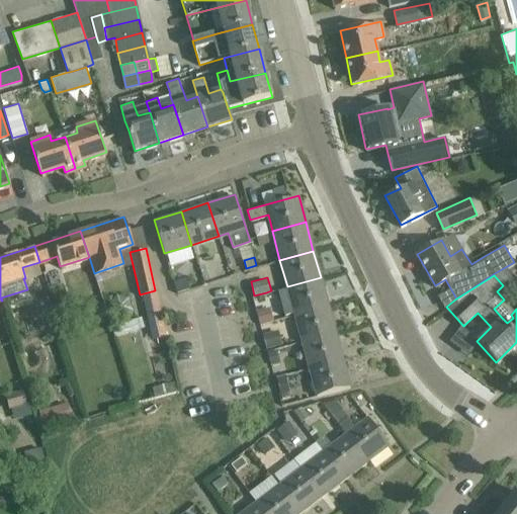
[(287,287),(278,289),(285,314),(293,312),(294,314),(328,305),(321,277),(287,286),(287,287)]
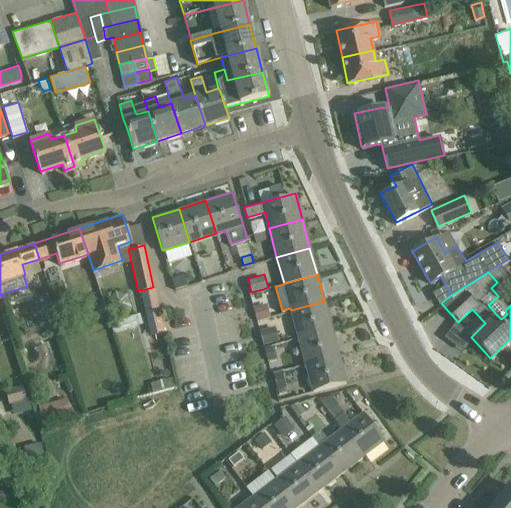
[(153,287),(140,291),(148,326),(162,323),(162,322),(159,307),(154,287),(153,287)]
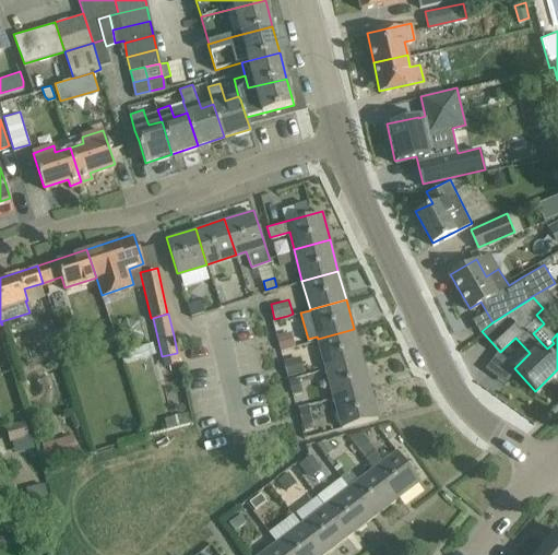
[(69,321),(57,325),(61,338),(73,334),(69,321)]
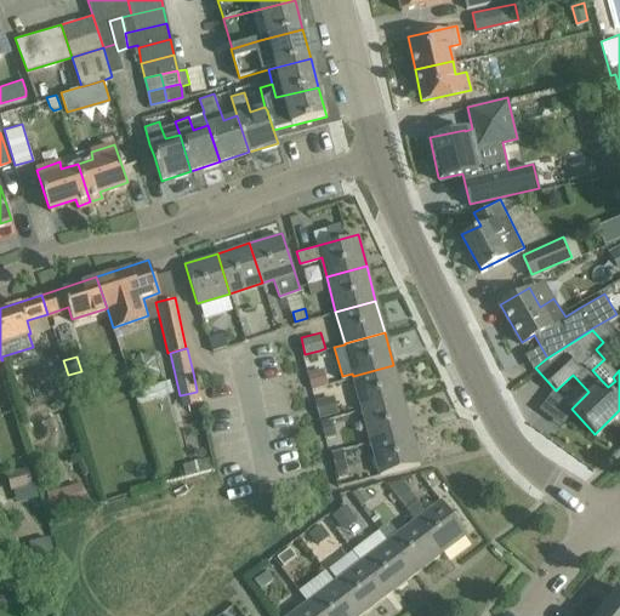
[(353,376),(362,408),(402,397),(393,365),(353,376)]
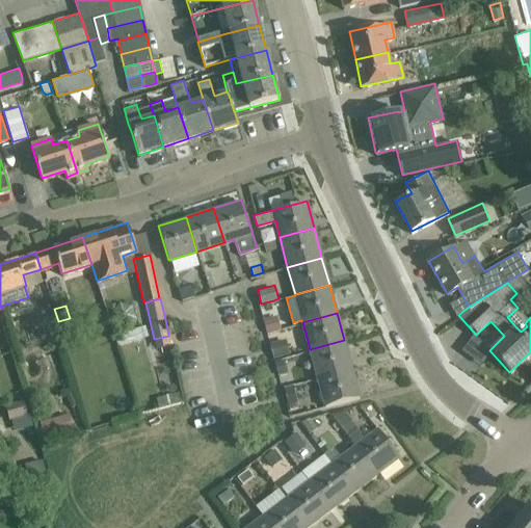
[(276,314),(263,318),(266,331),(280,326),(276,314)]
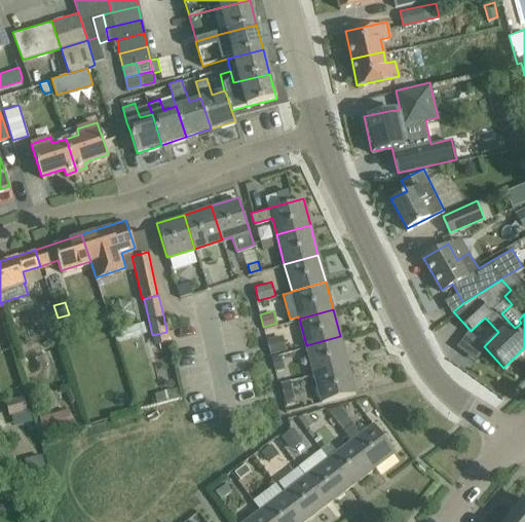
[(80,327),(72,330),(75,341),(84,338),(80,327)]
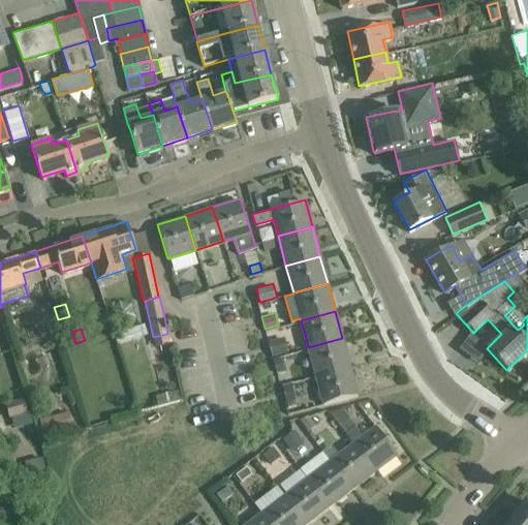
[(284,335),(269,339),(272,354),(288,350),(284,335)]
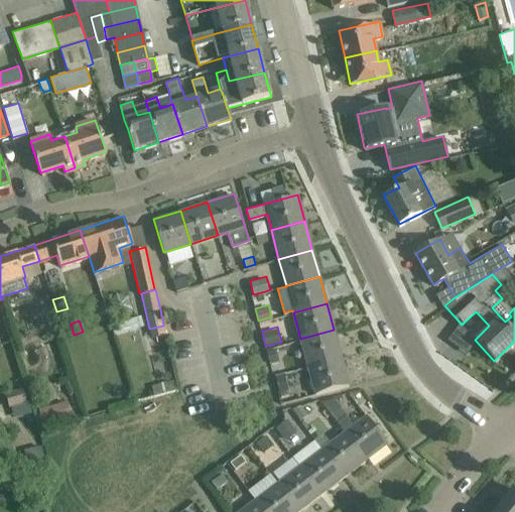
[(300,339),(307,366),(341,357),(334,330),(300,339)]
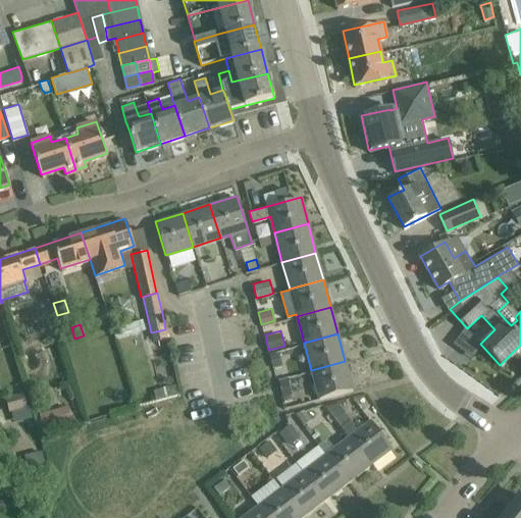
[(279,351),(270,354),(273,366),(282,364),(279,351)]
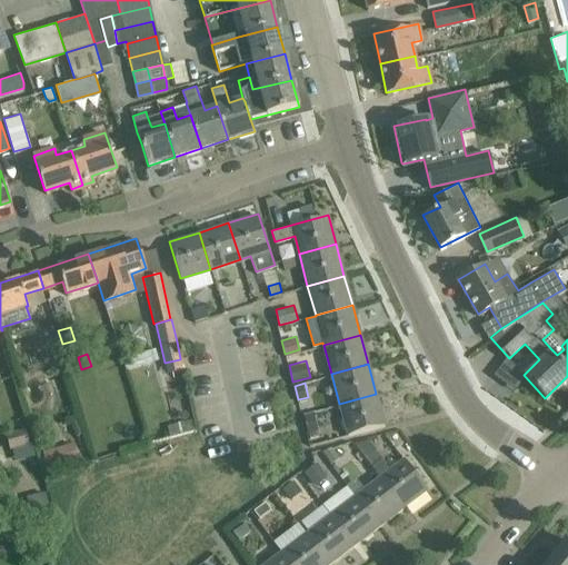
[(376,394),(339,404),(347,434),(384,424),(376,394)]
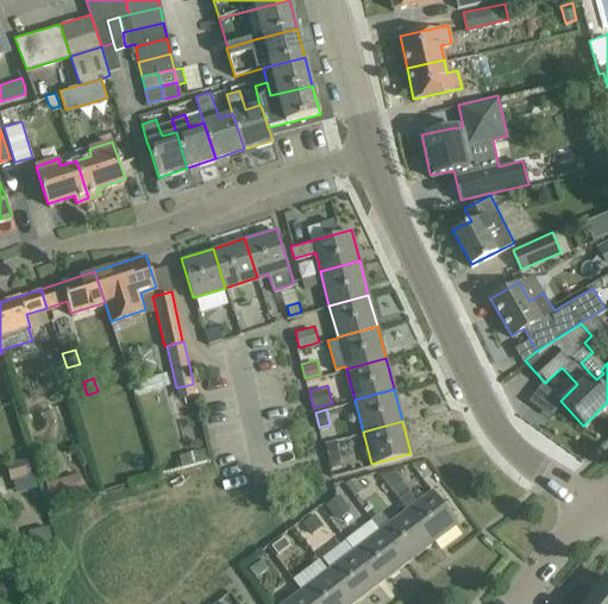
[(336,440),(325,442),(332,467),(340,465),(339,459),(342,459),(336,440)]
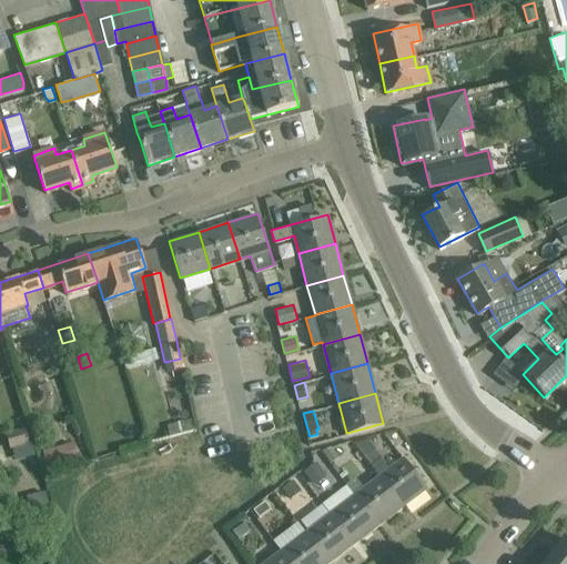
[(192,418),(166,424),(170,436),(194,430),(192,418)]
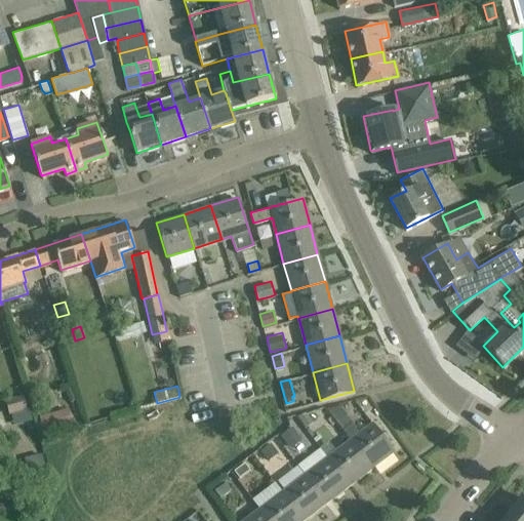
[(24,393),(5,398),(9,412),(28,408),(24,393)]
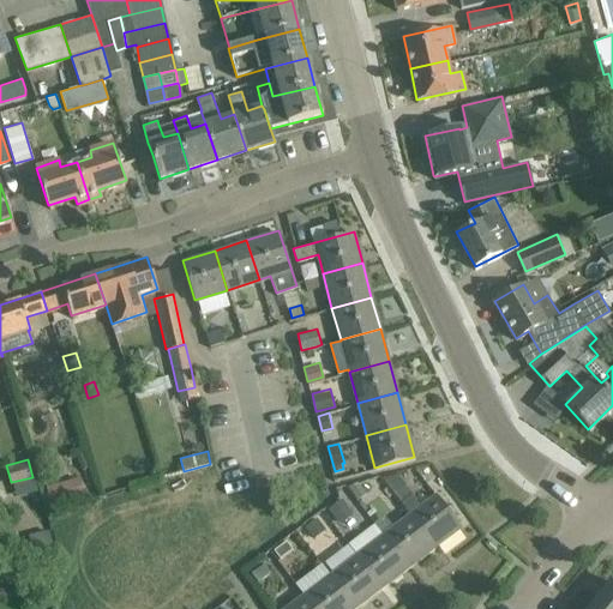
[(397,474),(382,477),(394,494),(406,484),(397,474)]
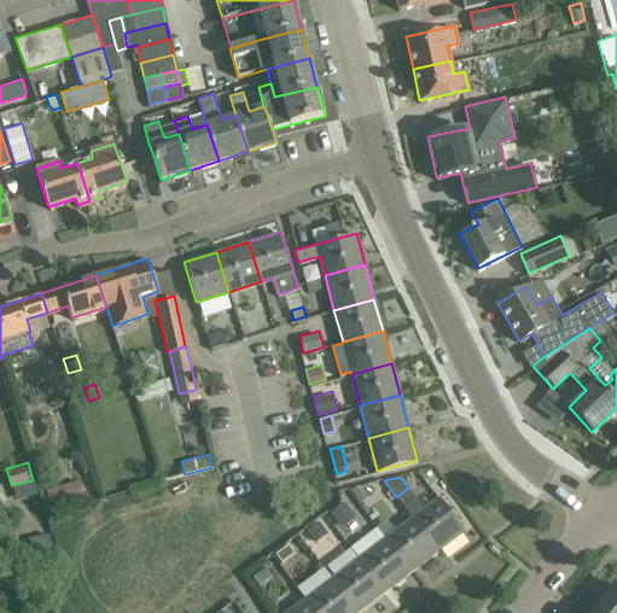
[(82,479),(47,490),(53,509),(88,498),(82,479)]
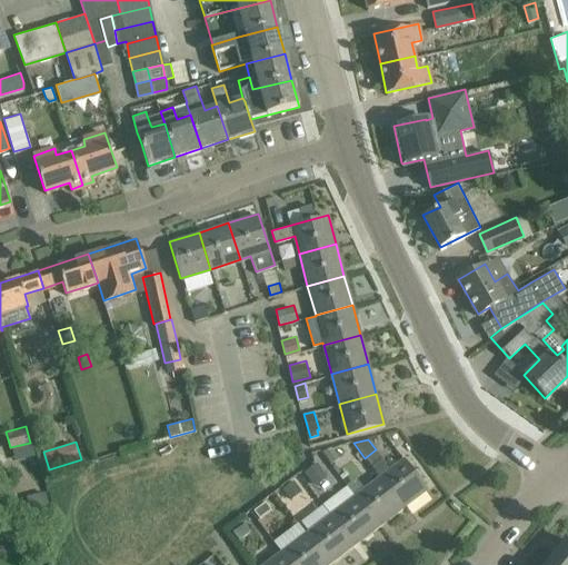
[(404,457),(379,476),(402,506),(427,487),(404,457)]
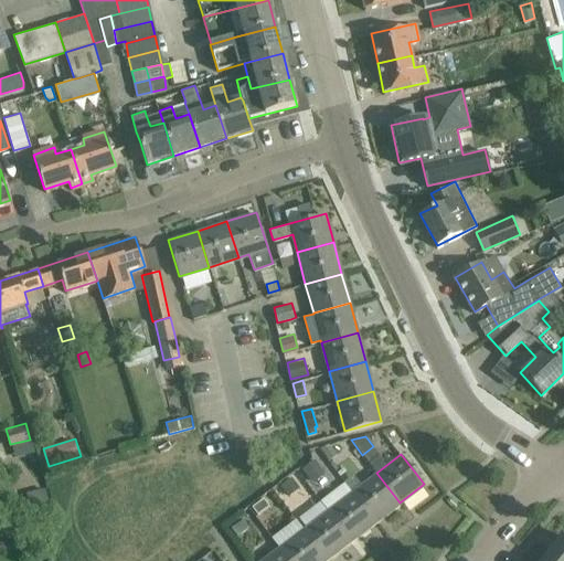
[(315,457),(302,466),(314,480),(326,472),(315,457)]
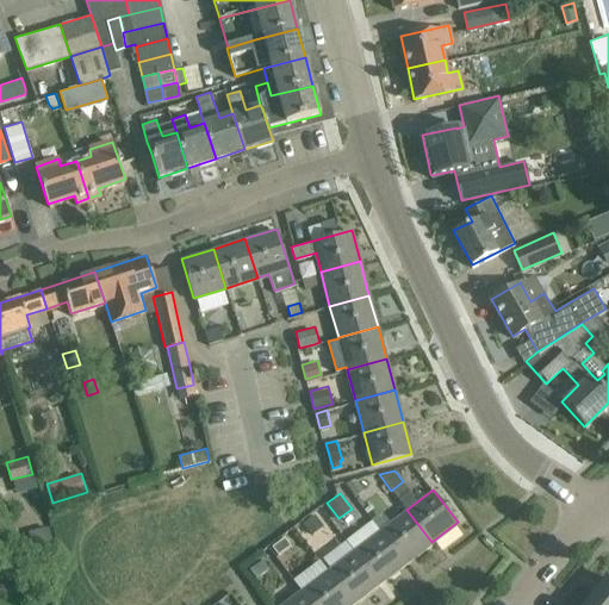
[(406,510),(380,530),(404,562),(432,542),(406,510)]
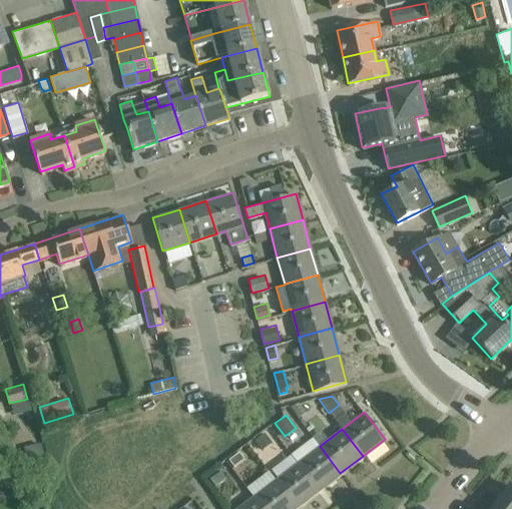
[(265,431),(254,439),(263,448),(273,441),(265,431)]
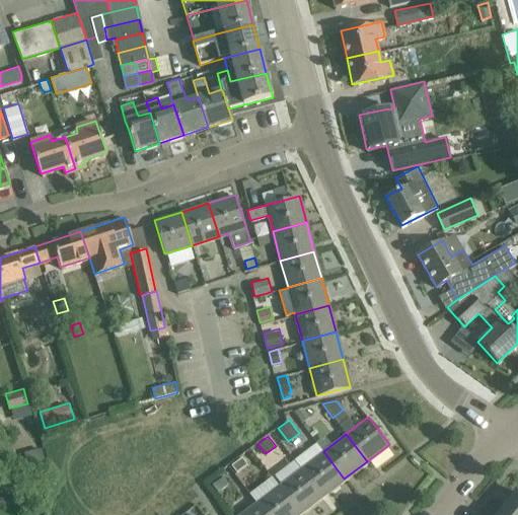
[(344,479),(323,451),(308,462),(301,468),(321,496),(344,479)]
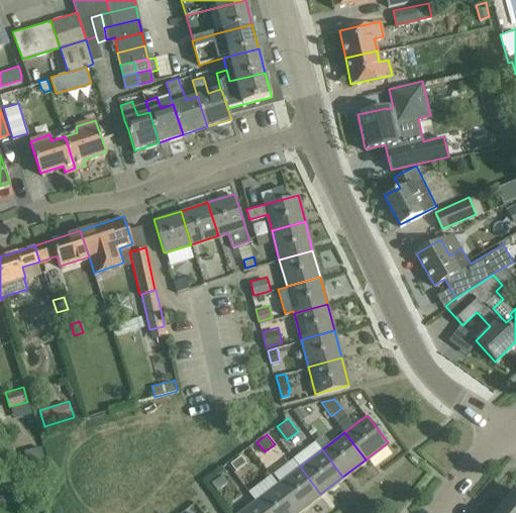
[(240,453),(230,462),(235,469),(245,462),(240,453)]
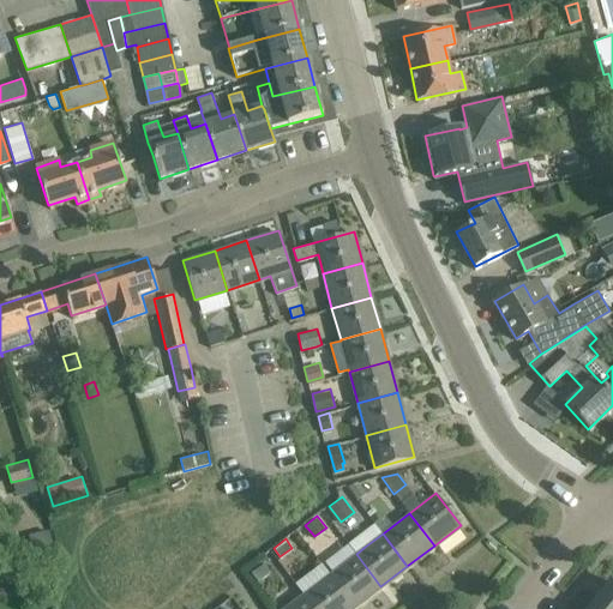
[(356,554),(329,574),(354,607),(380,586),(356,554)]
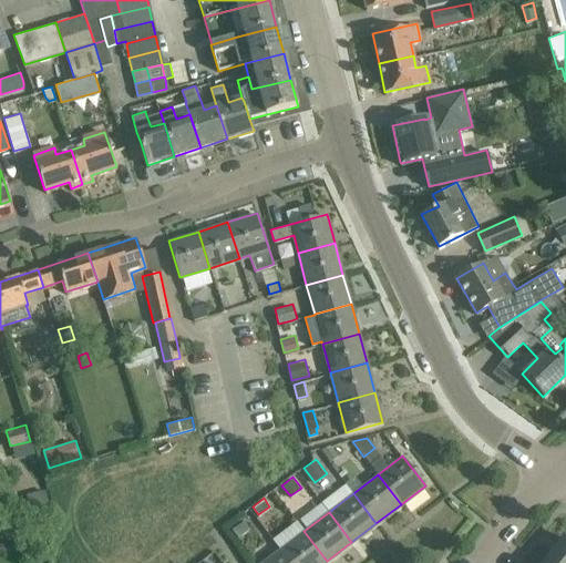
[(244,519),(233,528),(239,536),(250,528),(244,519)]
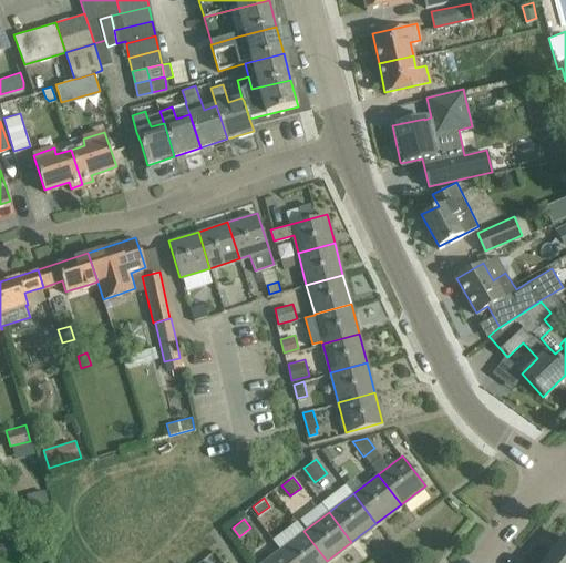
[(304,531),(279,549),(289,562),(322,562),(327,561),(304,531)]
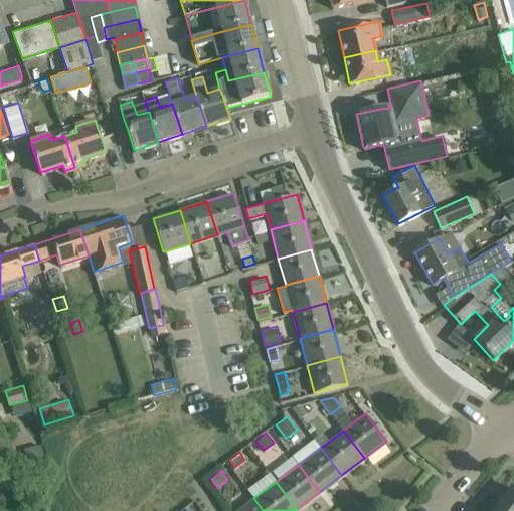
[(491,510),(513,510),(513,487),(512,486),(491,510)]
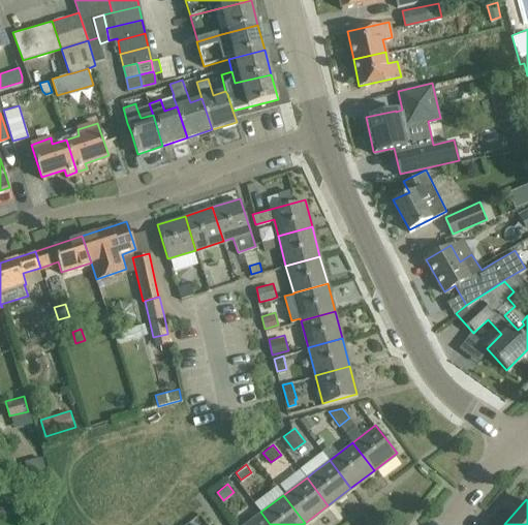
[(270,524),(260,512),(243,524),(270,524)]
